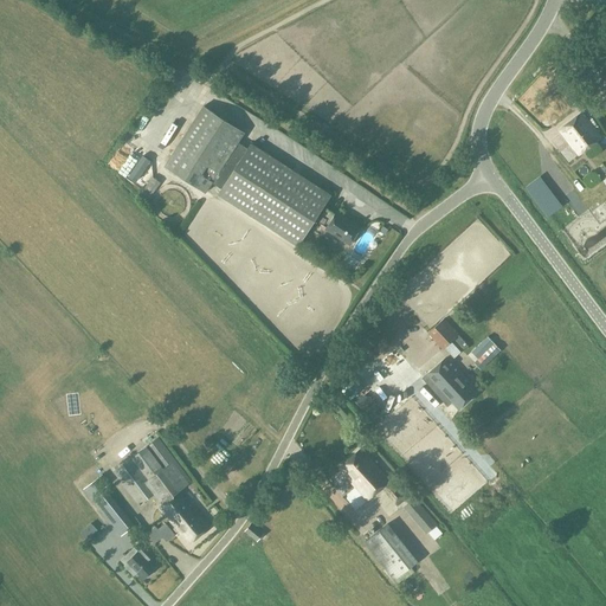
[(580,98),(575,92),(569,97),(574,103),(580,98)]
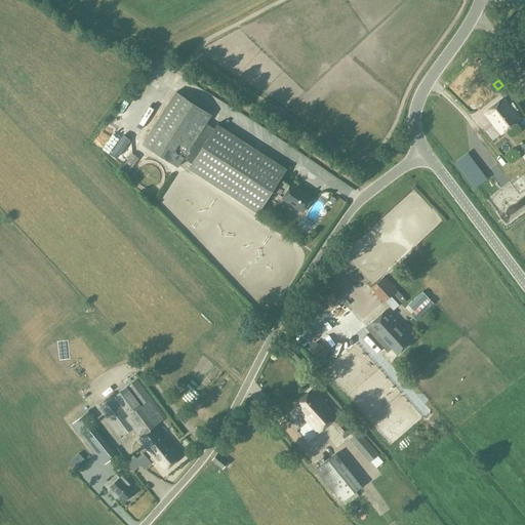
[(258,213),(287,169),(217,124),(214,129),(206,123),(212,115),(176,91),(143,145),(178,167),(184,158),(192,163),(189,168),(258,213)]
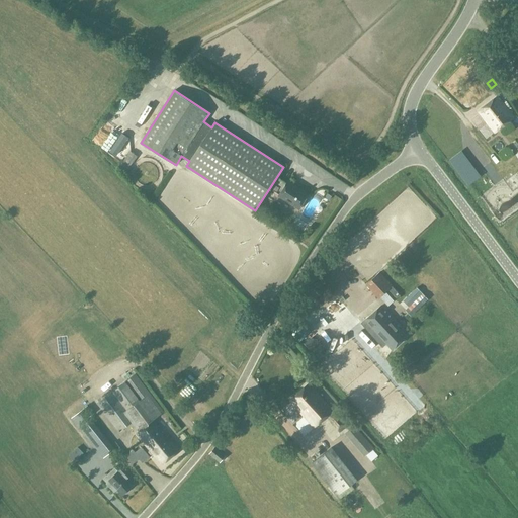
[(320,166),(207,92),(203,98),(209,101),(205,107),(313,178),(320,166)]
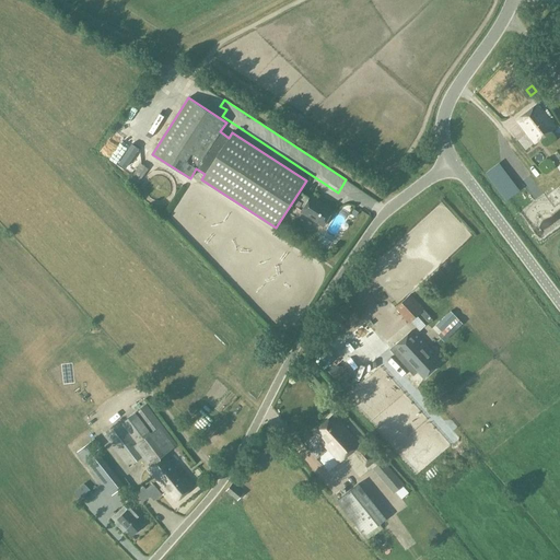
[(125,118),(132,123),(143,105),(137,101),(125,118)]
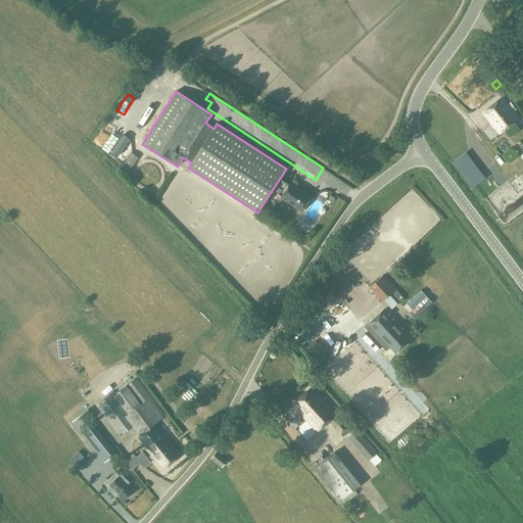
[(500,134),(519,119),(503,97),(483,112),(500,134)]
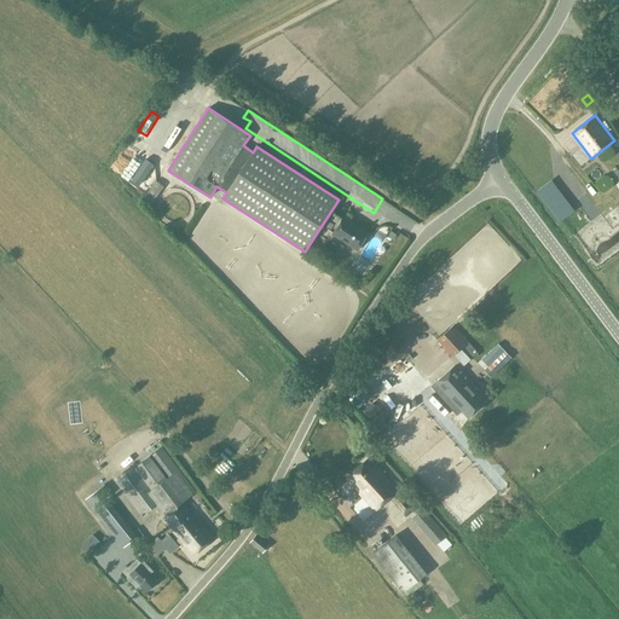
[(145,150),(152,155),(168,128),(161,123),(145,150)]
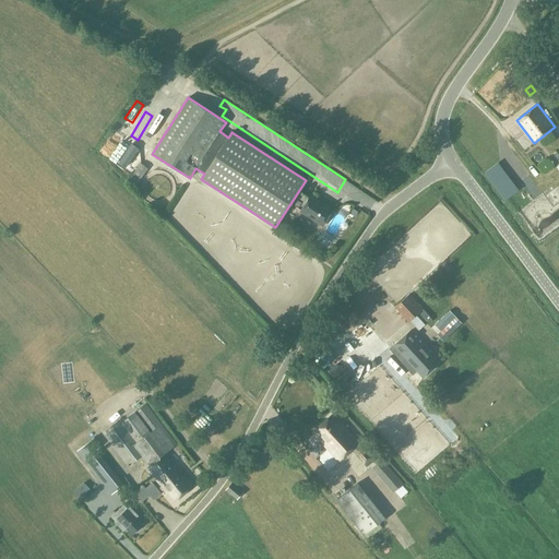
[(525,137),(518,140),(522,150),(528,146),(525,137)]
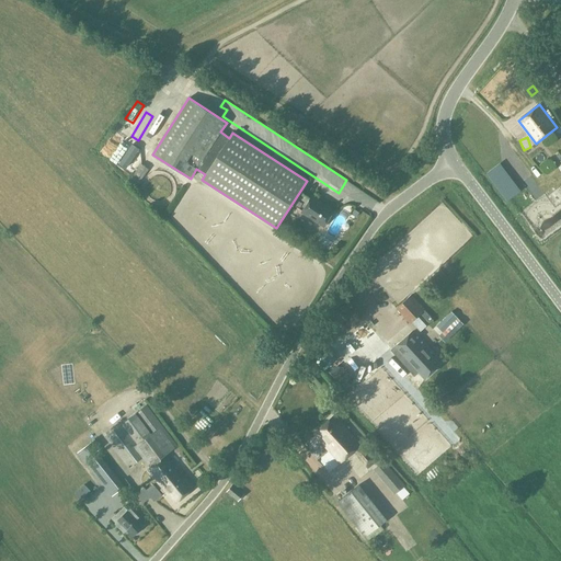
[(112,139),(99,151),(107,160),(119,148),(112,139)]
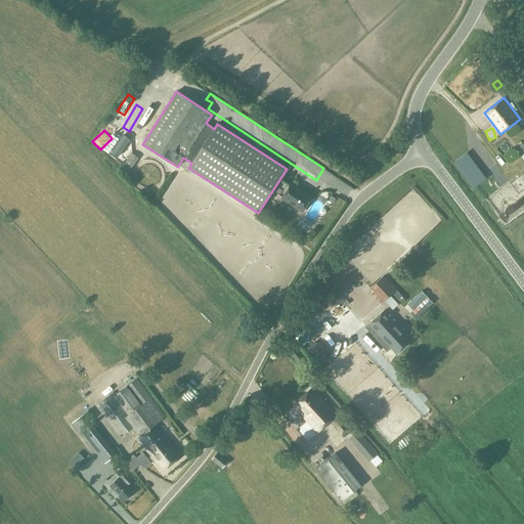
[(124,157),(128,153),(119,142),(114,146),(124,157)]
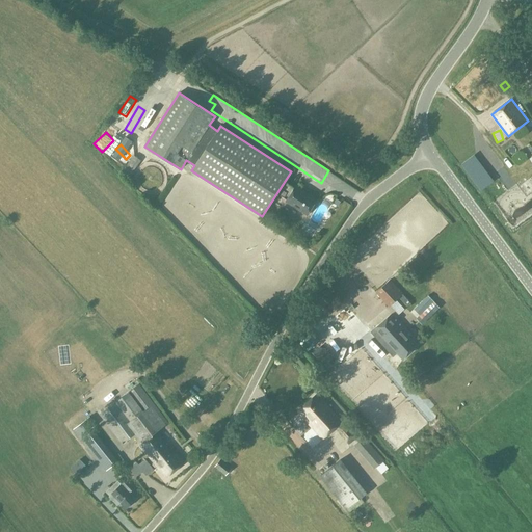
[(123,170),(130,176),(141,160),(134,155),(123,170)]
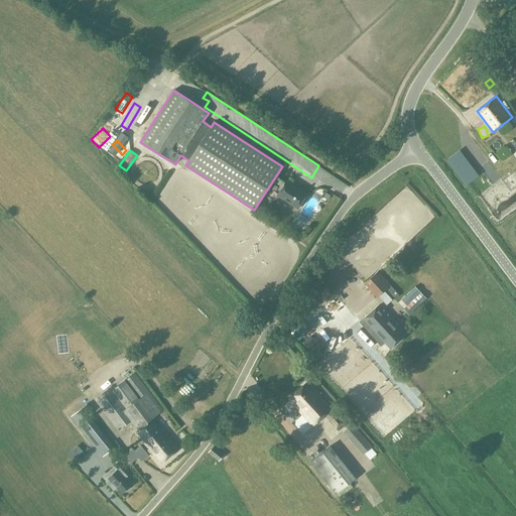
[(459,152),(449,159),(454,164),(463,156),(459,152)]
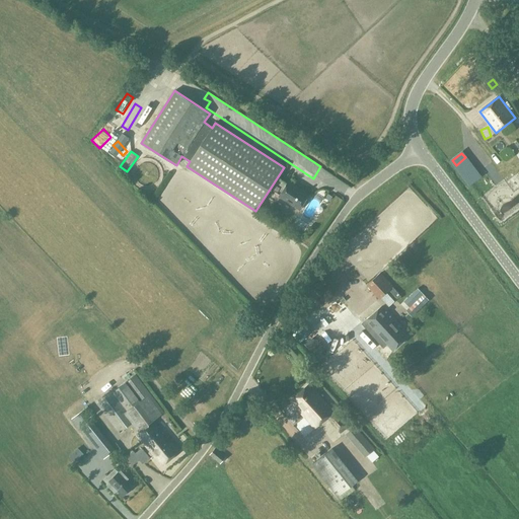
[(469,163),(460,170),(463,175),(473,168),(469,163)]
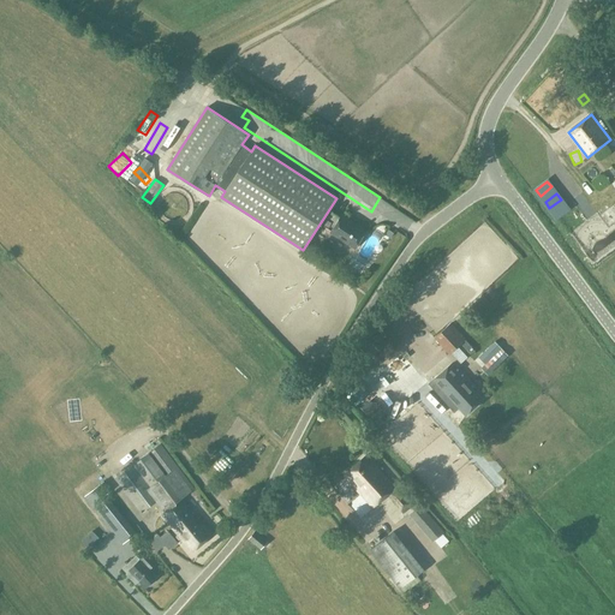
[(566,206),(554,214),(559,220),(569,212),(566,206)]
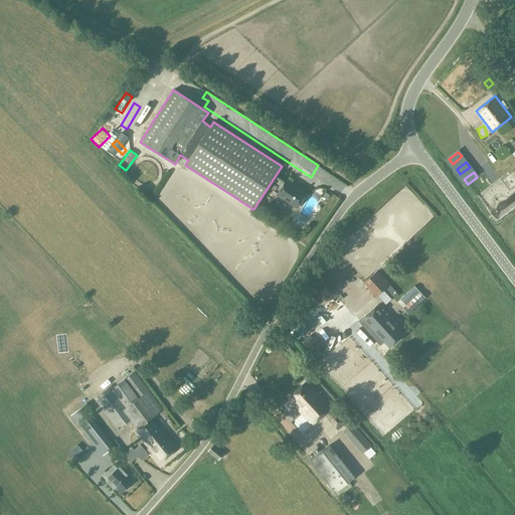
[(496,181),(507,198),(514,192),(514,179),(510,172),(496,181)]
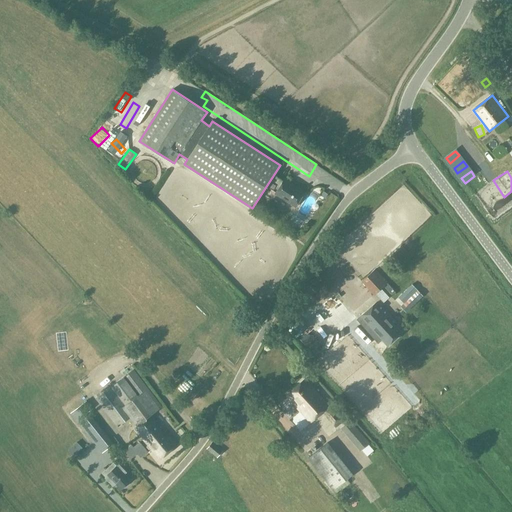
[(305,192),(293,184),(285,179),(284,180),(276,175),(268,187),(276,192),(275,194),(295,207),(305,192)]
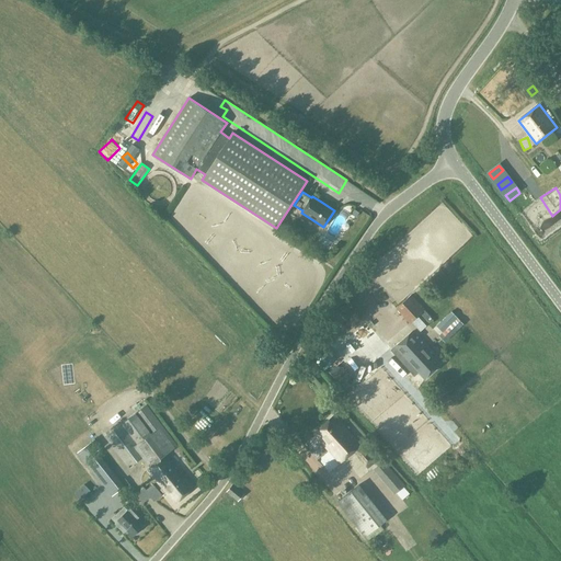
[(344,216),(350,213),(345,205),(340,208),(344,216)]
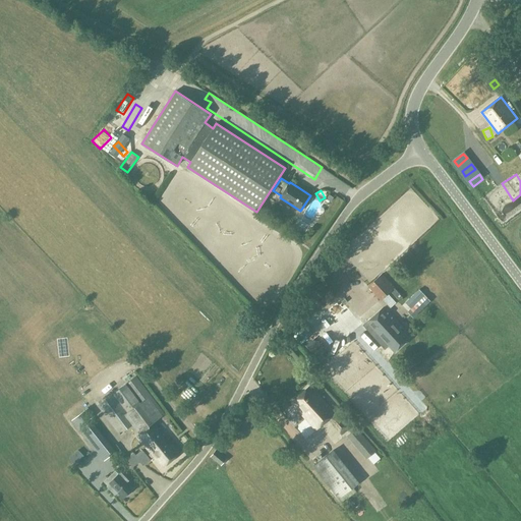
[(368,286),(382,300),(395,288),(383,274),(368,286)]
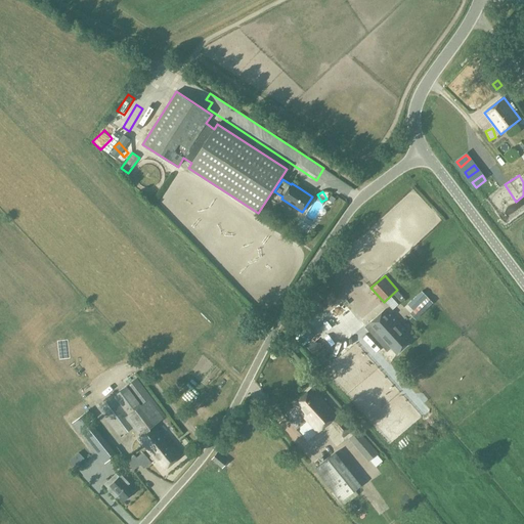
[(420,318),(435,304),(426,296),(411,310),(420,318)]
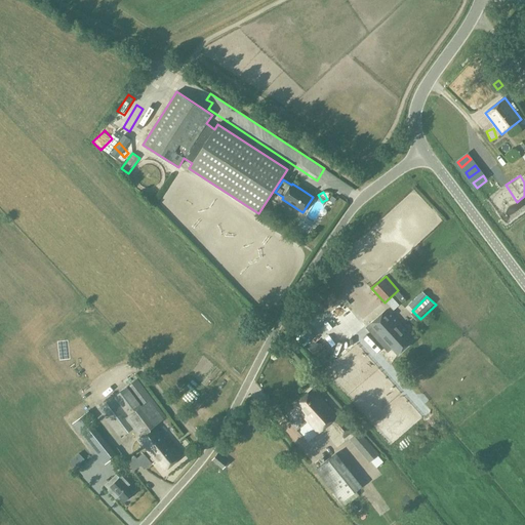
[(368,327),(385,346),(388,342),(398,354),(412,341),(406,335),(408,333),(387,310),(368,327)]
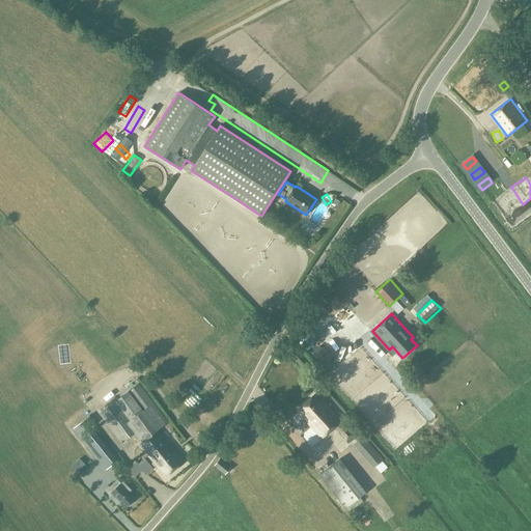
[(168,422),(138,385),(101,416),(123,444),(138,431),(140,435),(152,425),(157,431),(158,430),(168,422)]
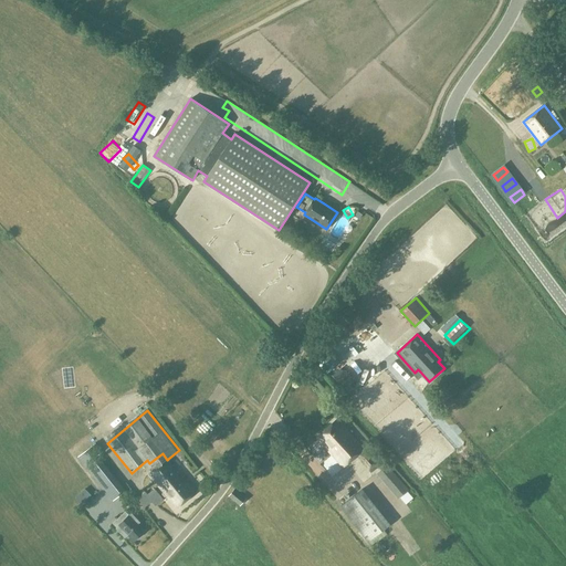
[(209,428),(213,425),(202,413),(199,418),(209,428)]
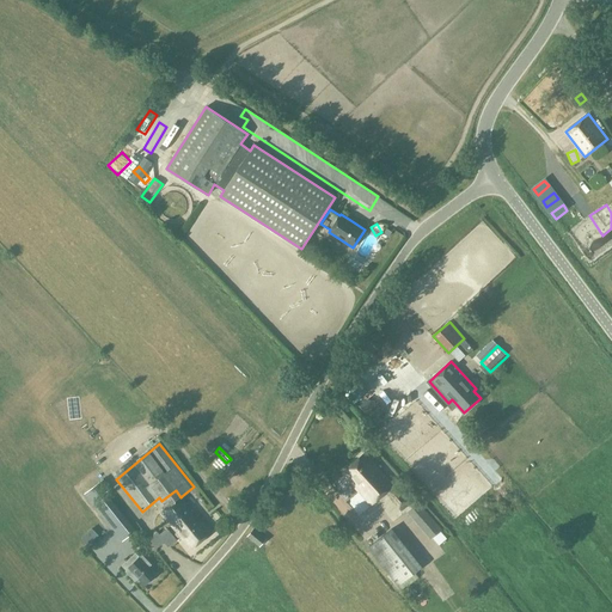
[(398,482),(392,485),(365,454),(343,473),(372,506),(379,500),(386,494),(401,513),(415,501),(398,482)]
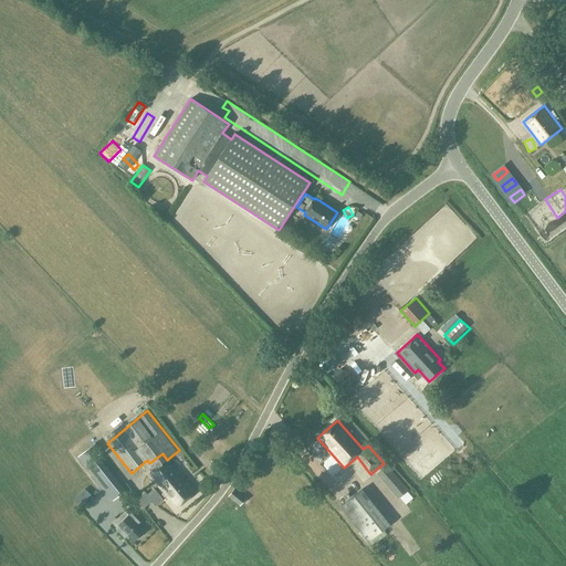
[(77,457),(113,501),(125,491),(97,456),(102,452),(95,443),(77,457)]
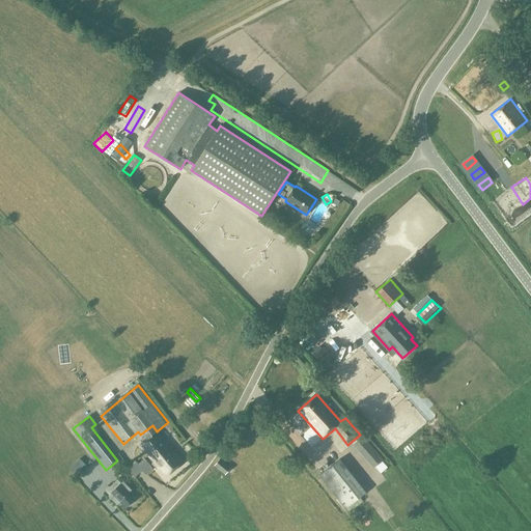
[(184,463),(159,431),(158,430),(157,431),(140,445),(154,462),(151,463),(155,467),(157,465),(166,477),(184,463)]
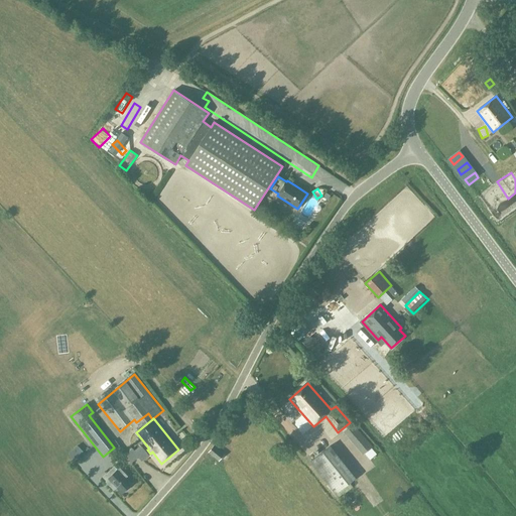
[(373,446),(353,423),(344,431),(363,455),(373,446)]
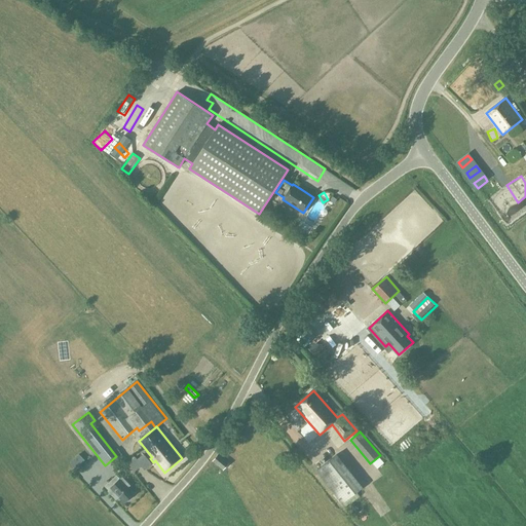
[(219,454),(213,461),(223,471),(229,463),(219,454)]
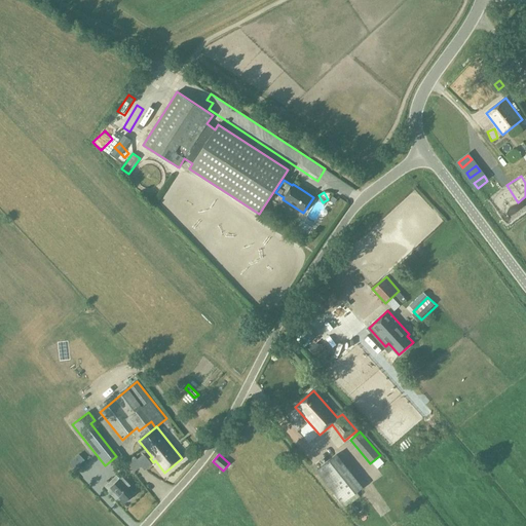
[(363,488),(337,454),(316,471),(342,504),(363,488)]
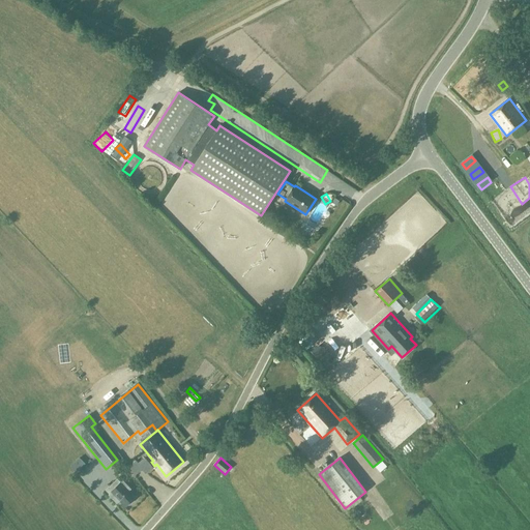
[(77,472),(85,464),(80,459),(71,467),(77,472)]
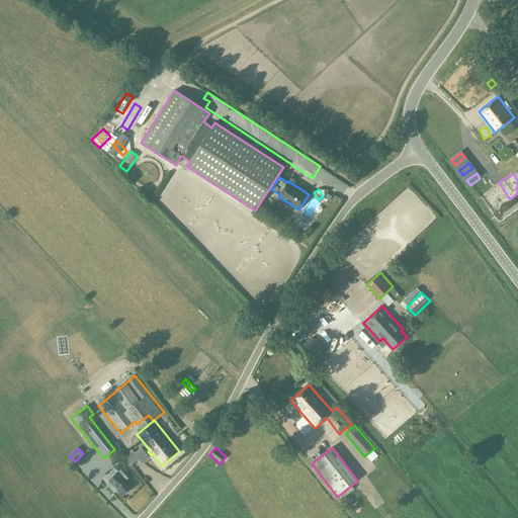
[(126,480),(128,478),(120,469),(118,471),(115,467),(104,479),(104,478),(103,479),(115,491),(117,489),(122,495),(126,492),(126,493),(131,490),(130,489),(133,486),(126,480)]
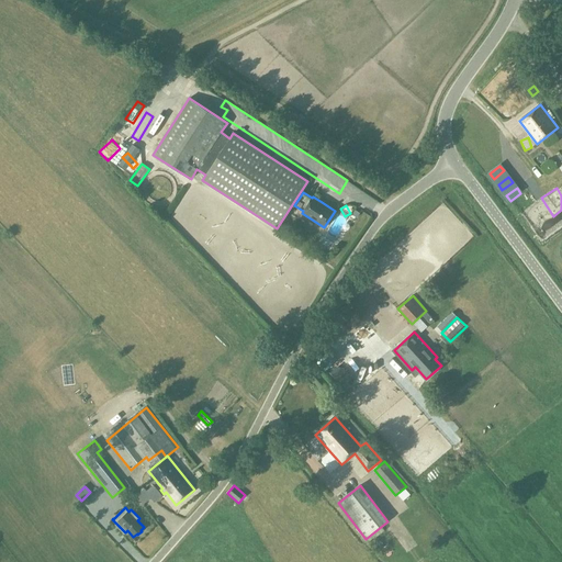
[(385,534),(373,541),(378,548),(390,539),(385,534)]
